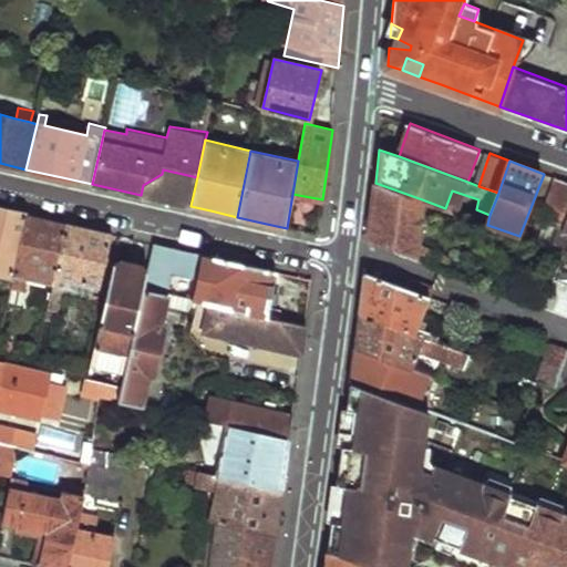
[(143,185),(141,195),(191,206),(197,177),(163,169),(162,174),(143,185)]
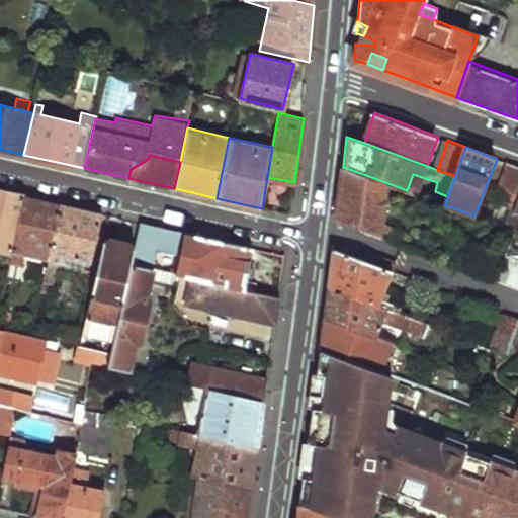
[(510,213),(505,228),(516,233),(517,233),(517,165),(511,163),(499,196),(517,203),(517,204),(514,214),(510,213)]
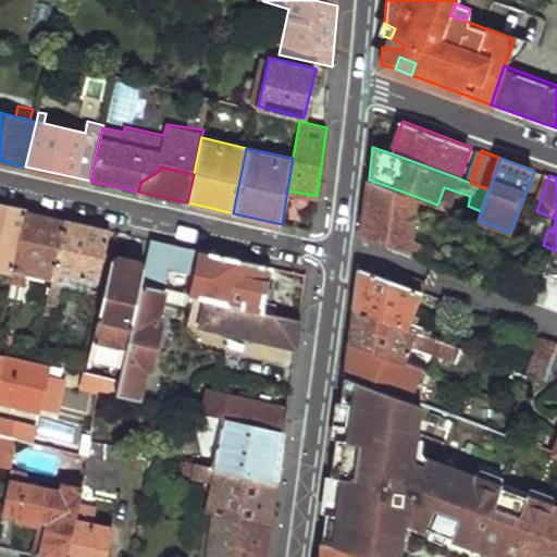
[(362,236),(431,261),(434,250),(410,240),(413,225),(409,223),(415,196),(369,180),(366,209),(362,236)]
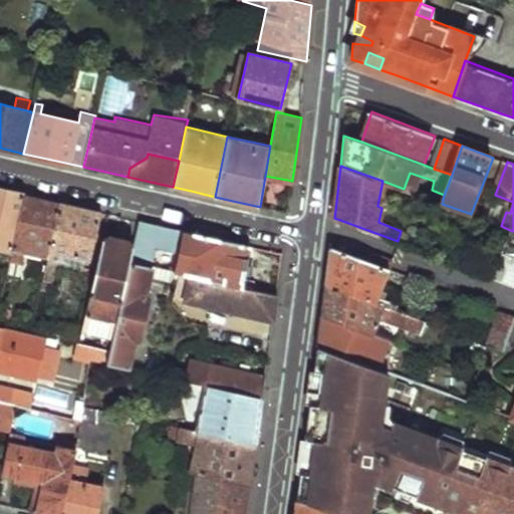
[(0,246),(6,248),(6,253),(12,255),(24,196),(1,190),(0,190),(0,246)]
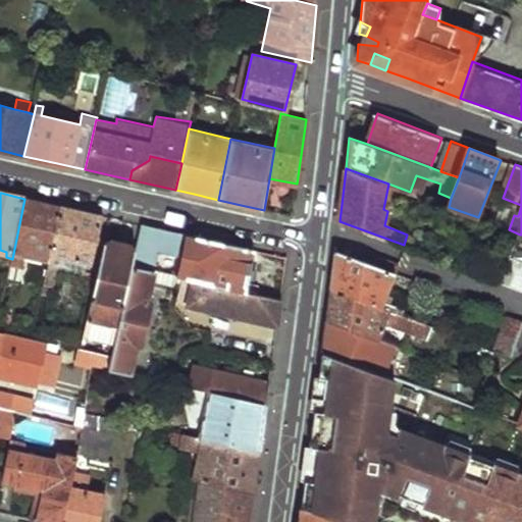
[(24,199),(12,259),(10,265),(21,268),(24,252),(44,256),(42,262),(49,263),(61,207),(43,203),(24,199)]
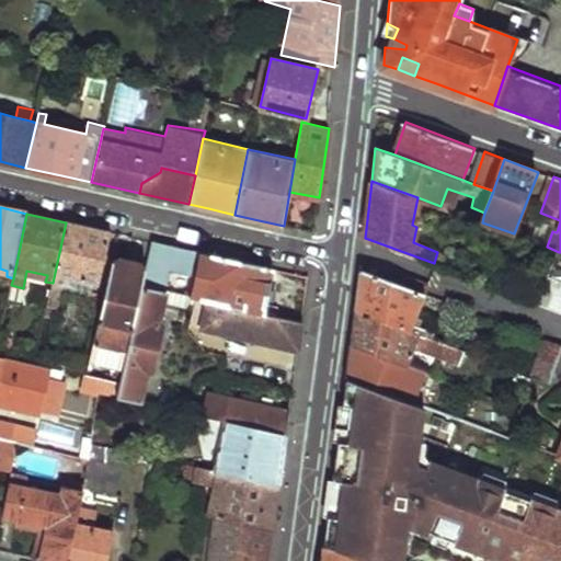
[(66,222),(53,283),(47,306),(57,308),(64,278),(99,287),(110,232),(90,228),(66,222)]
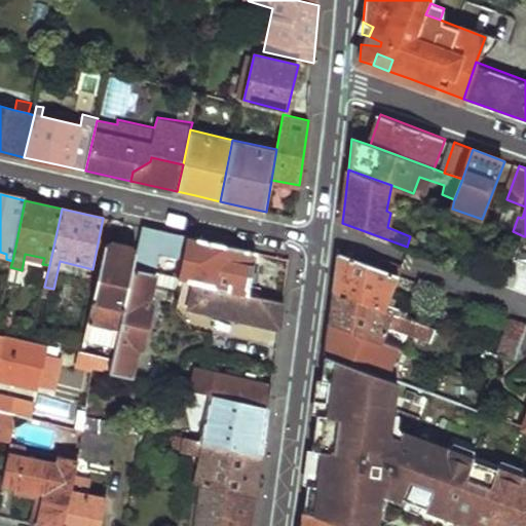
[(160,256),(180,259),(176,277),(189,280),(194,283),(248,294),(256,253),(201,240),(142,227),(137,253),(134,268),(156,273),(160,256)]
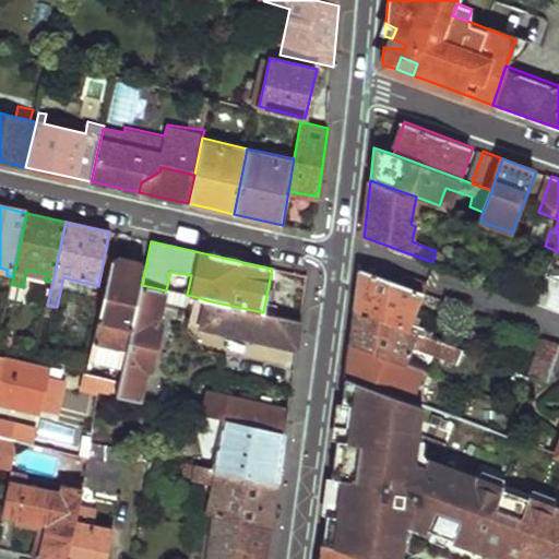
[(558,251),(557,251),(546,282),(558,286),(558,289),(552,308),(558,309),(558,251)]
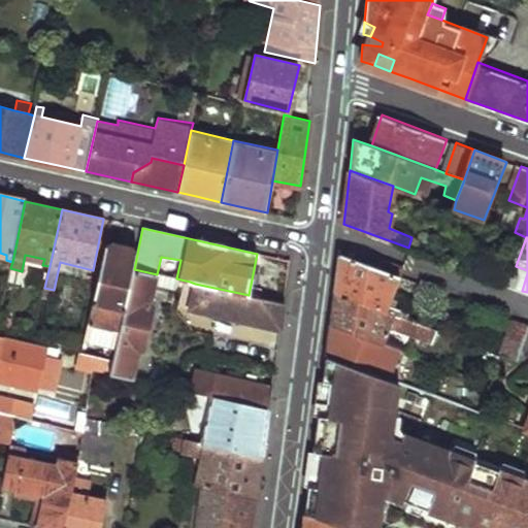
[(105,246),(85,339),(118,347),(134,269),(137,254),(105,246)]
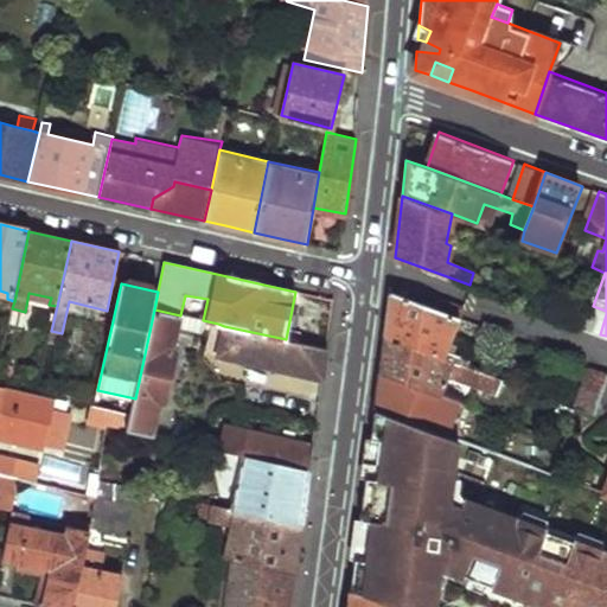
[(384,334),(467,365),(468,360),(446,352),(458,319),(433,310),(390,294),(387,314),(384,334)]
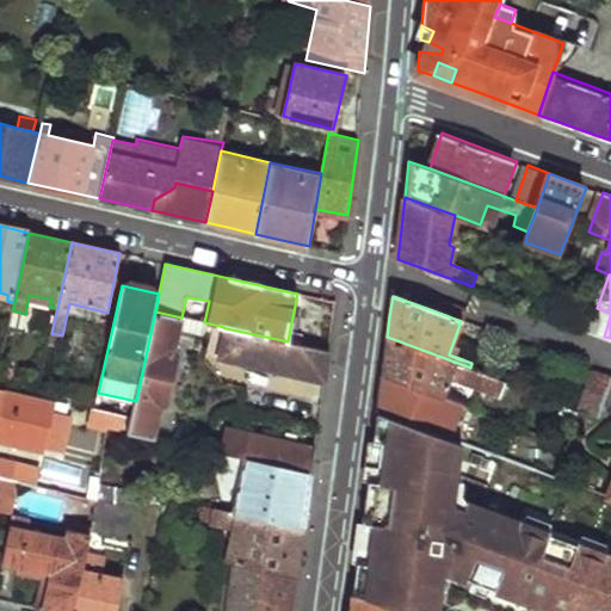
[(464,312),(439,302),(436,312),(461,321),(464,312)]
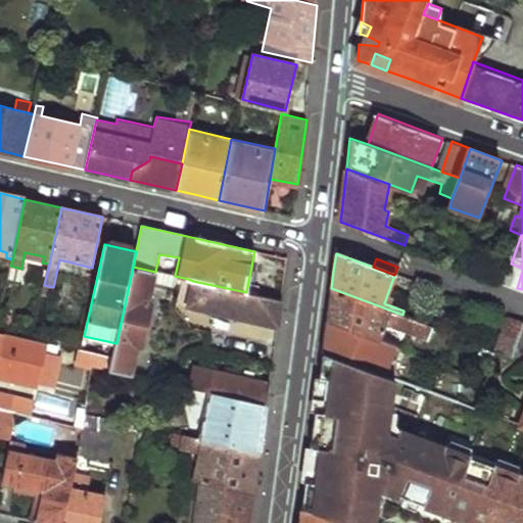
[(522,268),(511,264),(504,283),(517,288),(522,271),(522,268)]
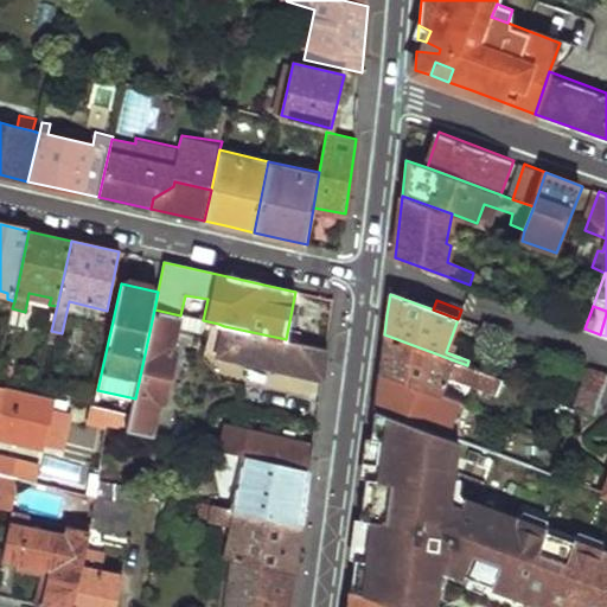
[(154,310),(135,398),(132,413),(128,429),(154,435),(180,315),(154,310)]
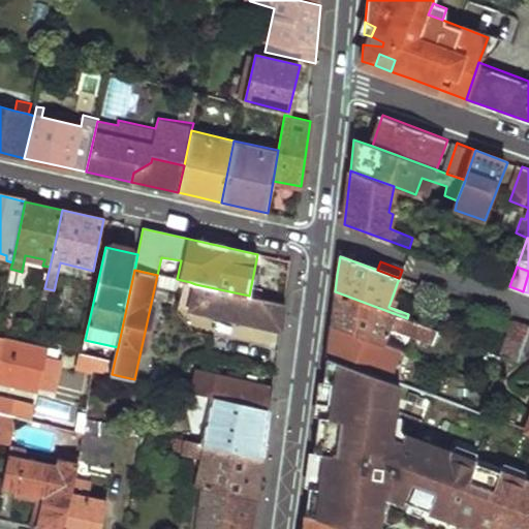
[(168,277),(166,287),(187,292),(190,282),(177,279),(168,277)]
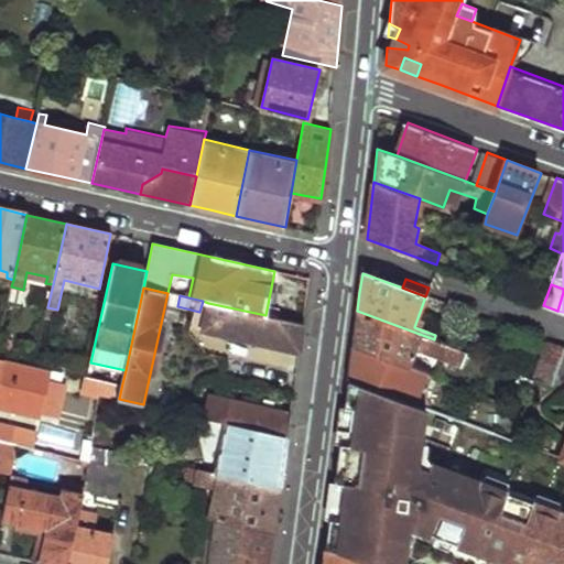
[(204,328),(223,333),(221,336),(300,351),(300,349),(303,324),(266,315),(208,303),(204,328)]
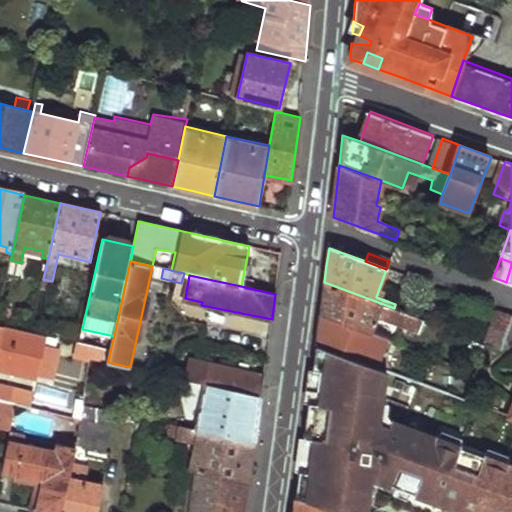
[(43,279),(41,288),(50,289),(52,281),(43,279)]
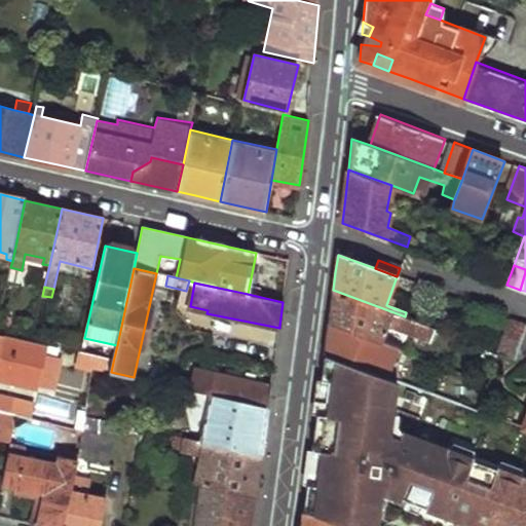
[(330,323),(381,342),(384,325),(430,340),(436,329),(405,316),(333,290),(331,307),(330,323)]
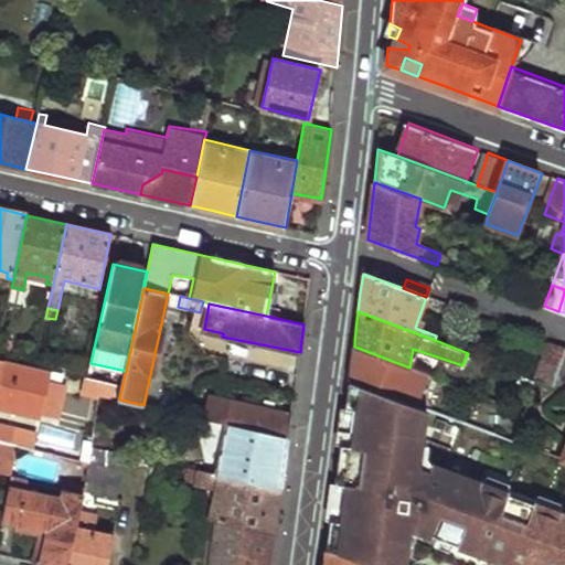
[(564,349),(548,343),(535,377),(554,385),(564,355),(564,349)]
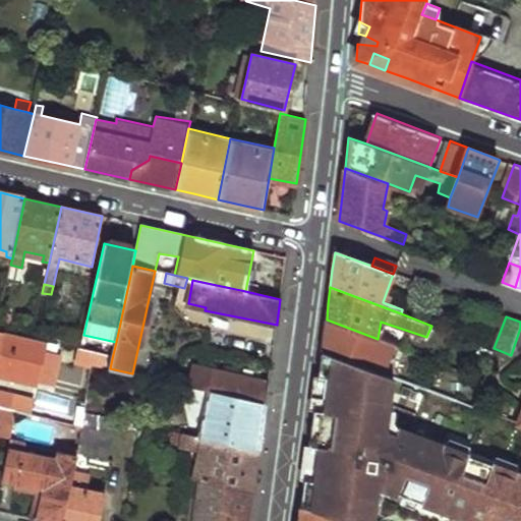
[(323,349),(374,366),(375,351),(396,356),(399,346),(378,339),(327,320),(325,336),(323,349)]
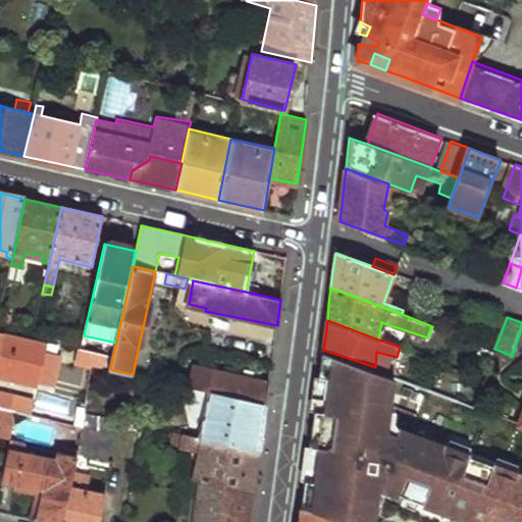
[(0,333),(0,357),(17,361),(22,338),(0,333)]
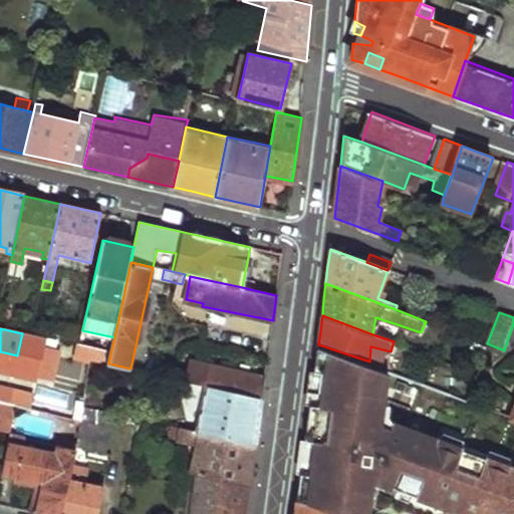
[(22,333),(17,355),(28,358),(32,339),(28,339),(29,335),(22,333)]
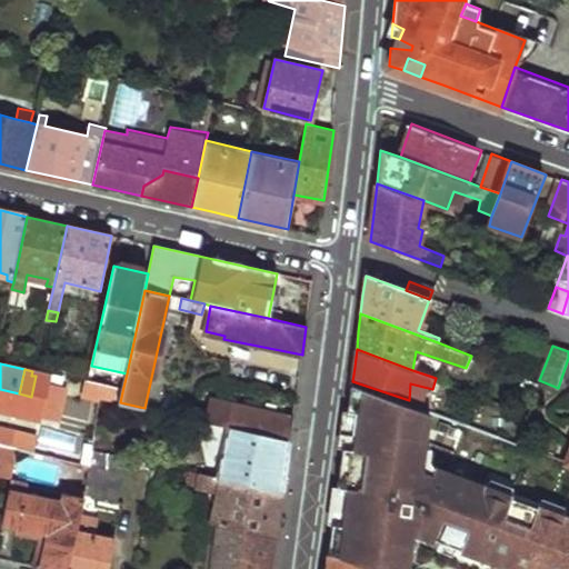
[(409,400),(352,381),(346,438),(330,551),(375,568),(399,568),(401,558),(408,559),(415,529),(441,539),(445,532),(458,538),(456,546),(511,566),(513,560),(536,568),(568,568),(568,519),(538,508),(540,503),(510,492),(509,497),(433,468),(431,475),(421,471),(427,431),(419,430),(422,407),(409,400)]
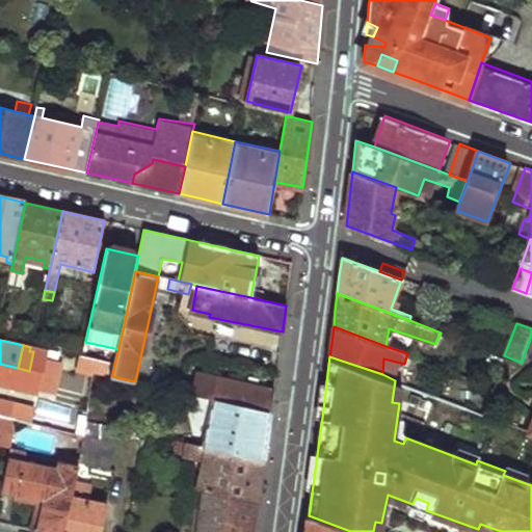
[(99,358),(96,372),(112,376),(115,362),(99,358)]
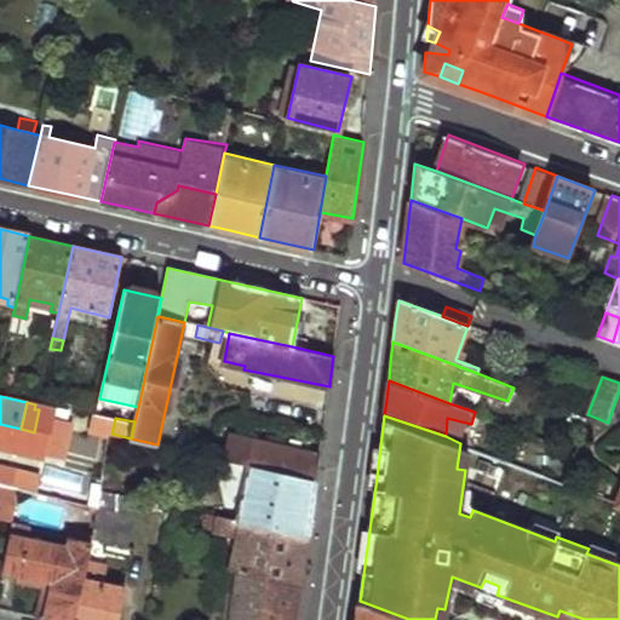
[(181,431),(177,449),(201,454),(205,436),(181,431)]
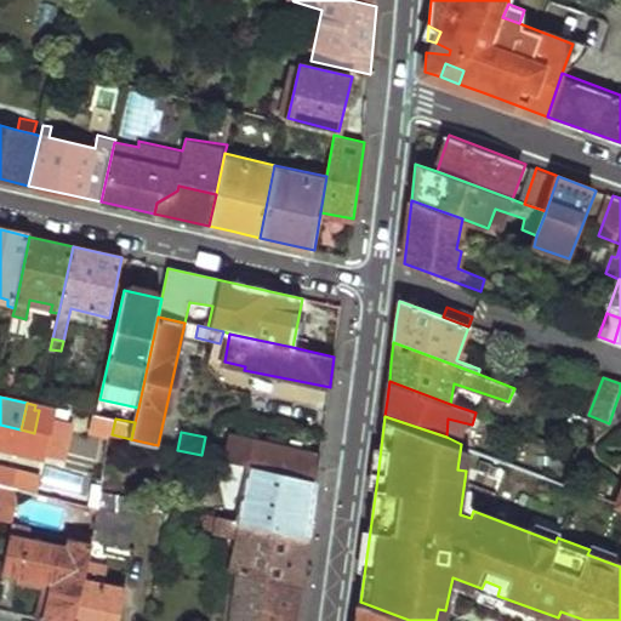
[(233,436),(227,462),(237,463),(243,465),(317,482),(318,469),(320,456),(233,436)]
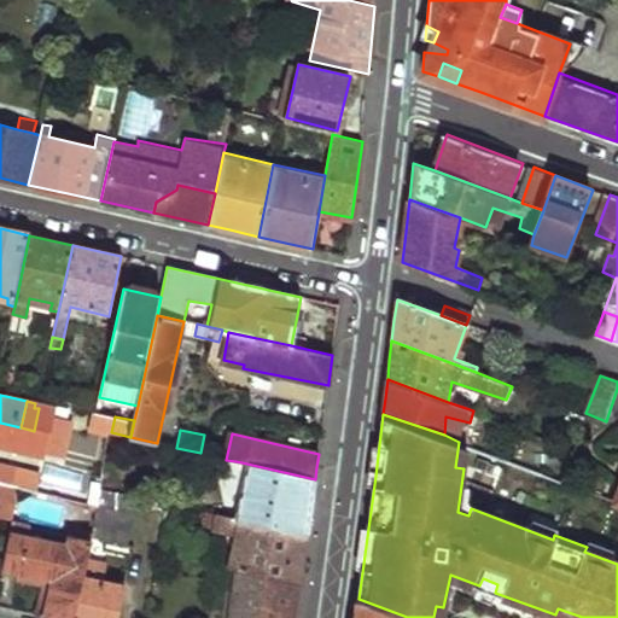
[(0,461),(0,483),(1,484),(19,488),(36,491),(41,471),(0,461)]
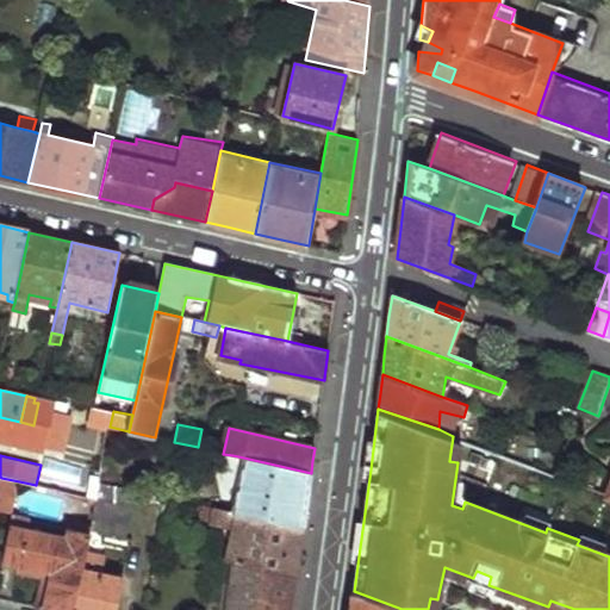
[(232,455),(221,508),(232,511),(242,468),(236,467),(238,456),(232,455)]
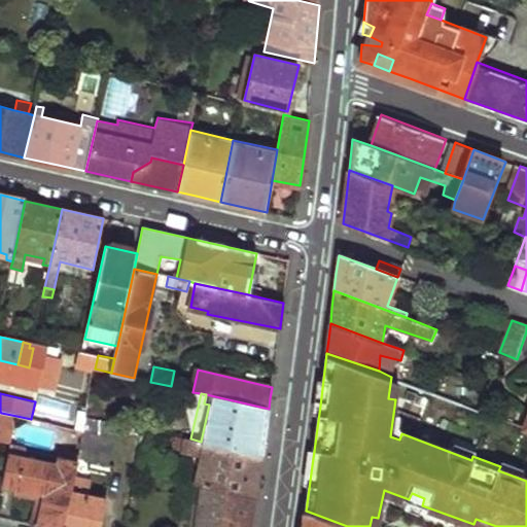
[(209,405),(201,442),(262,455),(266,432),(269,409),(206,394),(204,403),(209,405)]
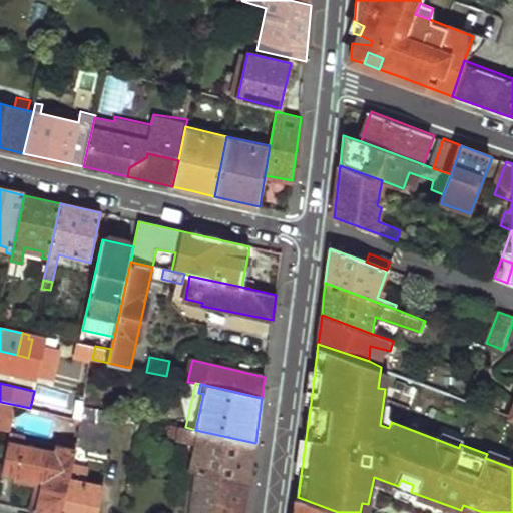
[(1,402),(0,408),(0,423),(12,426),(16,405),(1,402)]
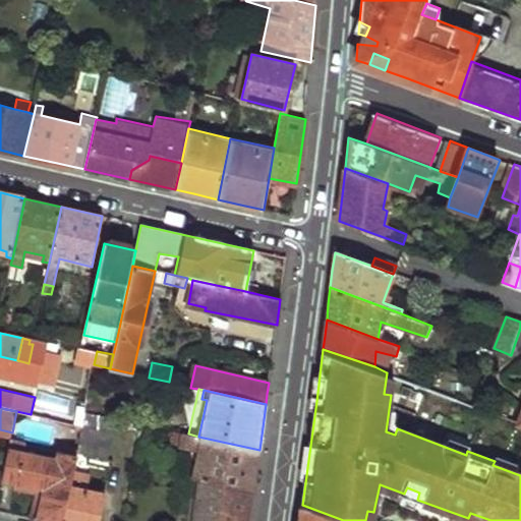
[(81,424),(76,451),(82,453),(105,458),(115,417),(84,410),(81,424)]
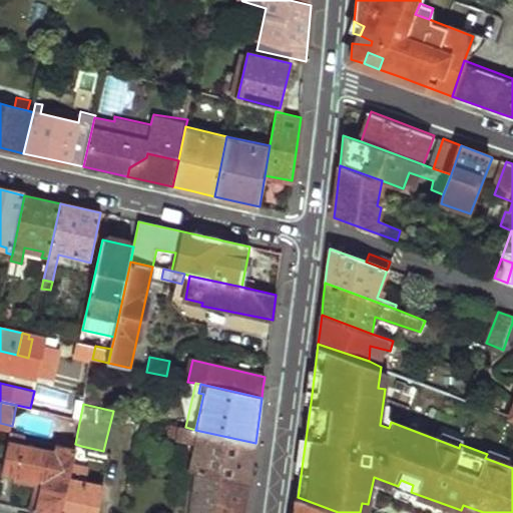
[(194,445),(189,469),(196,471),(249,482),(252,461),(255,443),(195,430),(185,427),(180,426),(177,441),(194,445)]
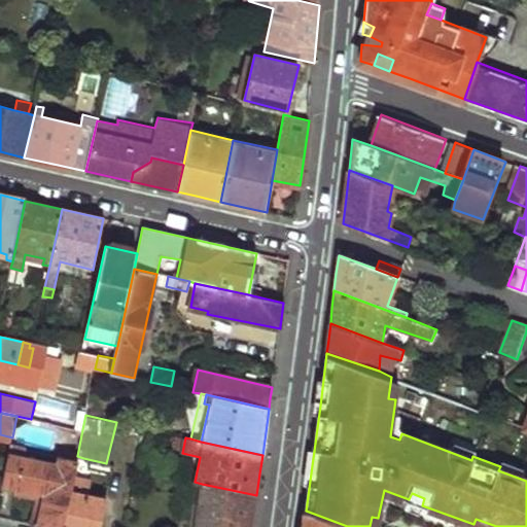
[(3,478),(47,487),(39,526),(41,526),(62,526),(69,492),(77,456),(55,451),(50,466),(20,458),(22,448),(10,446),(3,478)]
